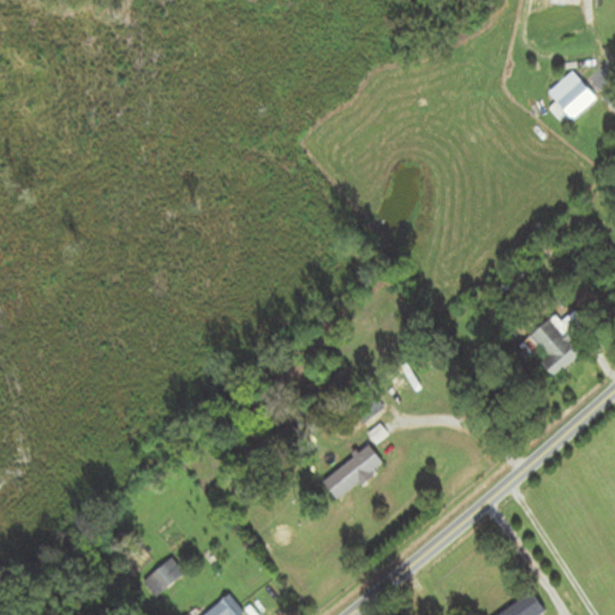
[(555,102),(571,120),(595,99),(579,81),(555,102)]
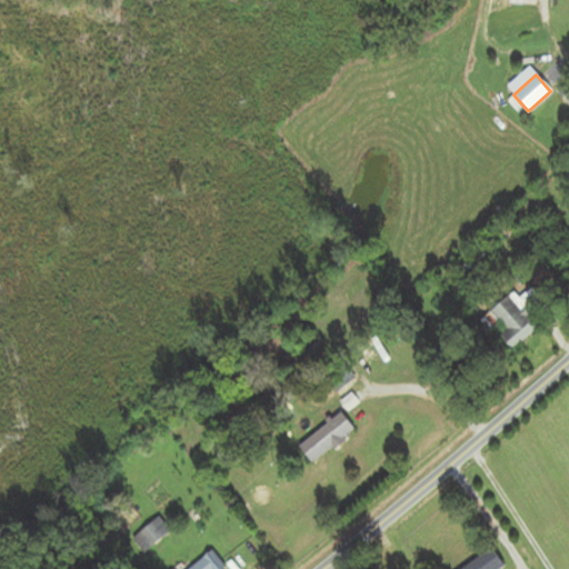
[(538,330),(528,316),(543,305),(532,288),(518,298),(515,292),(477,318),(488,332),(497,327),(511,348),(538,330)]
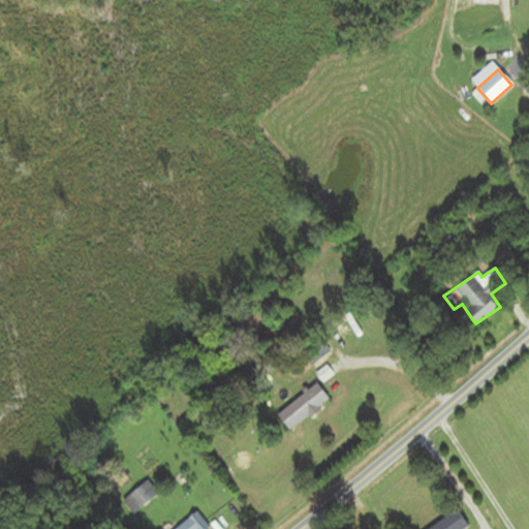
[(329,398),(313,383),(278,418),(292,433),(329,398)]
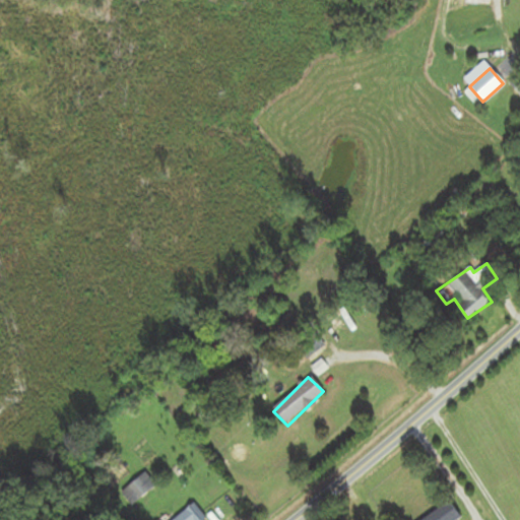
[(139,477),(127,492),(136,501),(152,482),(148,478),(144,482),(139,477)]
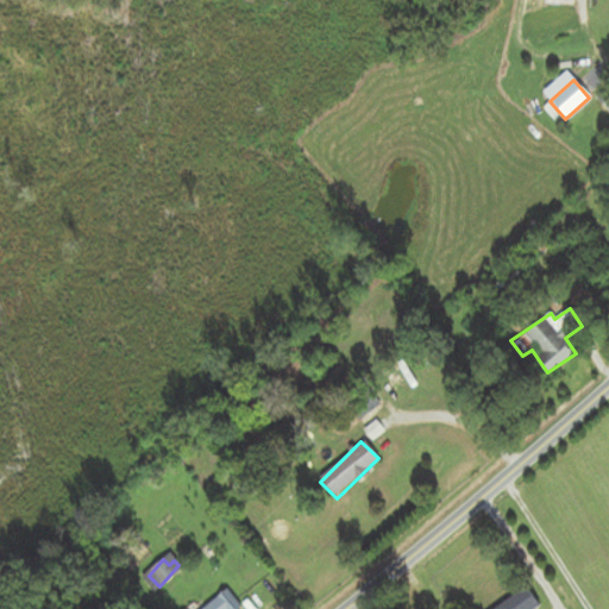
[(537,608),(540,607),(527,586),(491,608),(537,608)]
